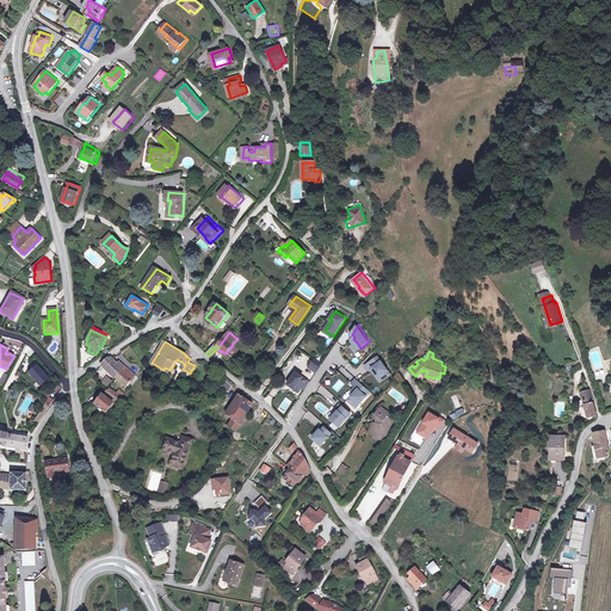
[(371,370),(374,368),(381,376),(384,374),(387,377),(393,374),(390,370),(383,360),(380,356),(368,365),(371,370)]
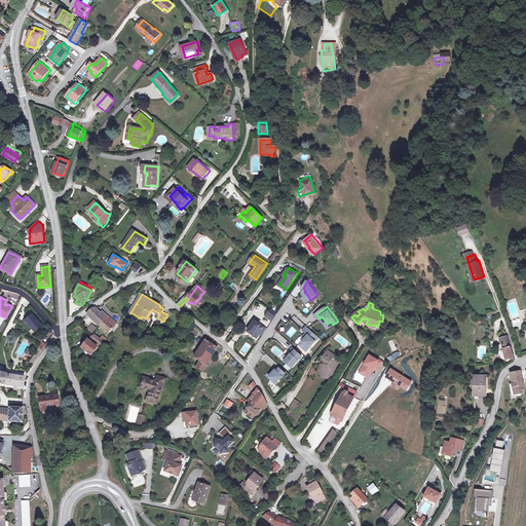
[(88,314),(100,325),(108,315),(104,312),(101,314),(99,312),(100,311),(97,308),(96,310),(95,309),(89,312),(88,314)]
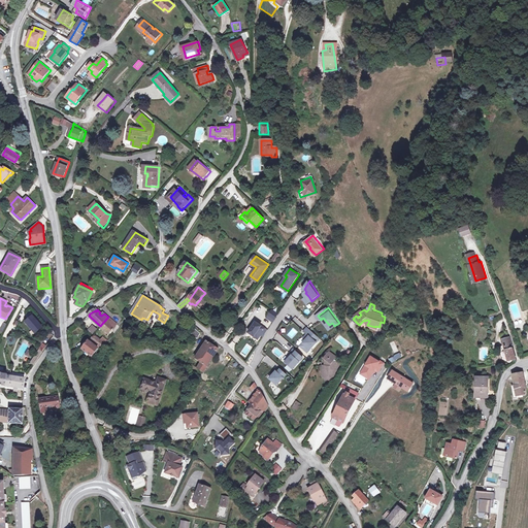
[(269,316),(276,320),(279,315),(273,309),(269,316)]
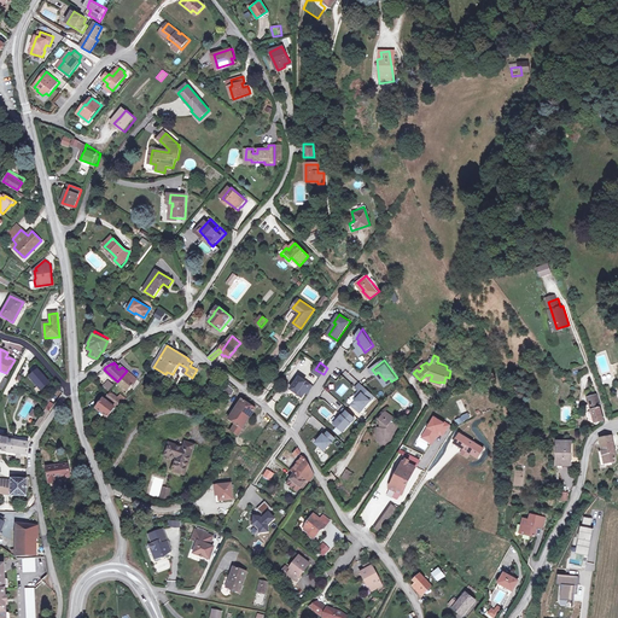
[(36,371),(29,378),(36,386),(39,385),(42,389),(48,384),(36,371)]
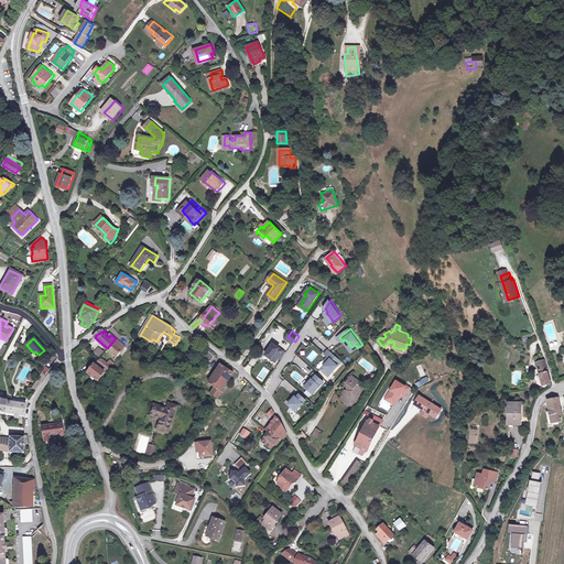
[(125,347),(116,338),(107,348),(116,357),(125,347)]
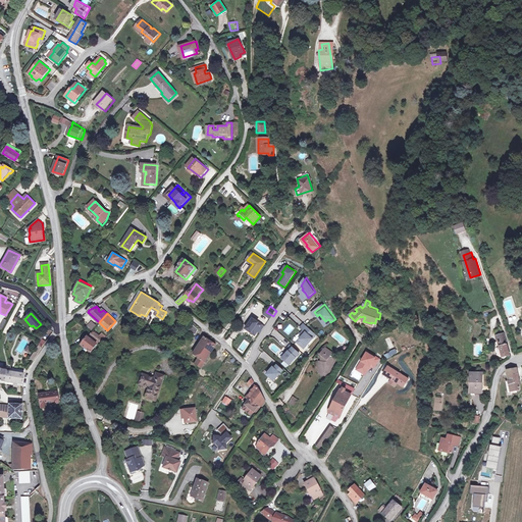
[(263,324),(254,318),(247,328),(254,333),(254,332),(257,334),(261,327),(263,324)]
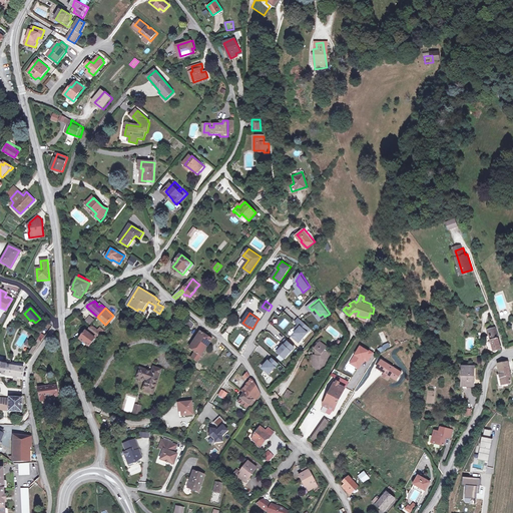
[(301,342),(313,329),(300,318),(297,322),(301,325),(298,329),(299,330),(294,336),(301,342)]
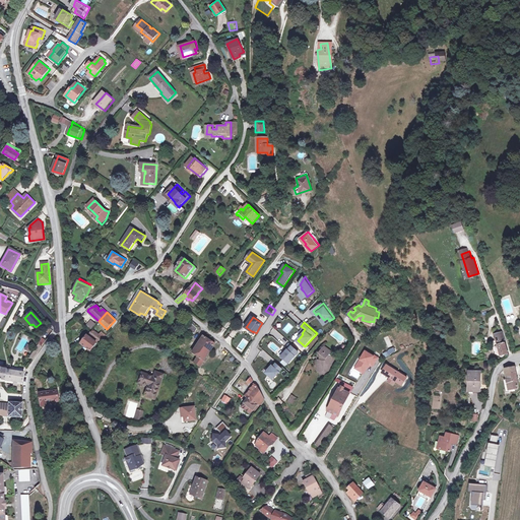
[(198,327),(191,324),(189,330),(195,333),(198,327)]
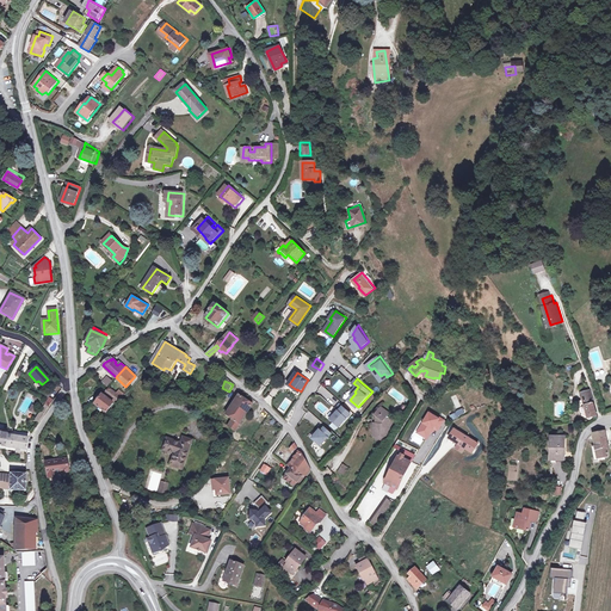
[(597,414),(590,388),(581,390),(588,417),(597,414)]
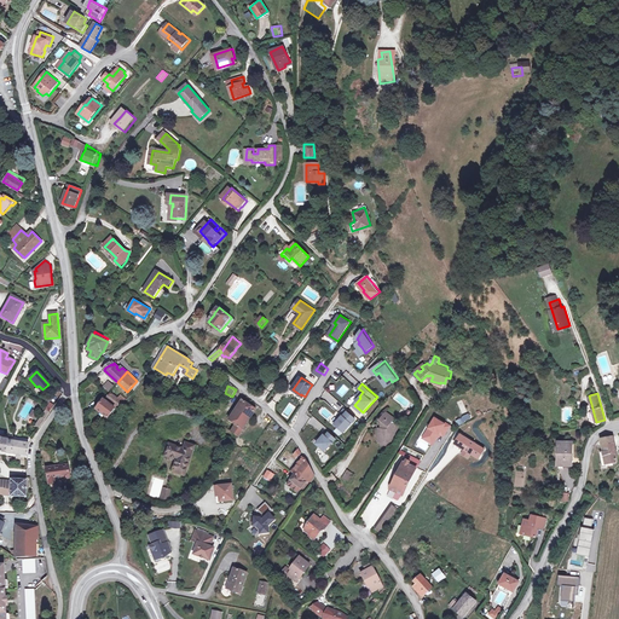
[(108,400),(120,410),(125,404),(119,400),(111,395),(108,400)]
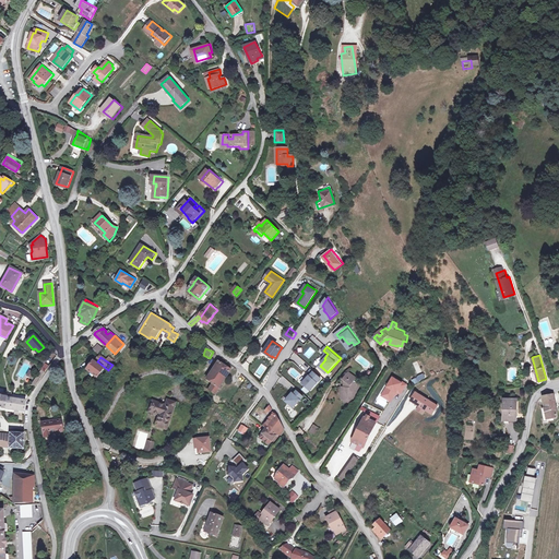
[(104,369),(93,361),(86,371),(97,379),(104,369)]
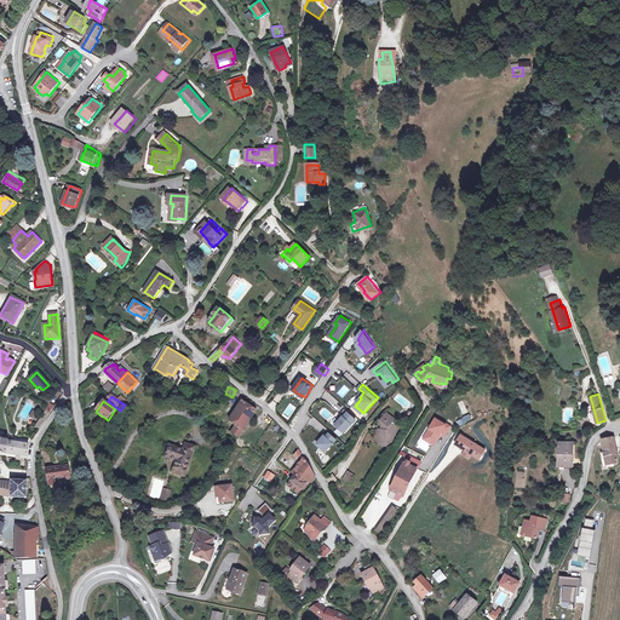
[(242,401),(236,411),(251,420),(253,414),(257,409),(242,401)]
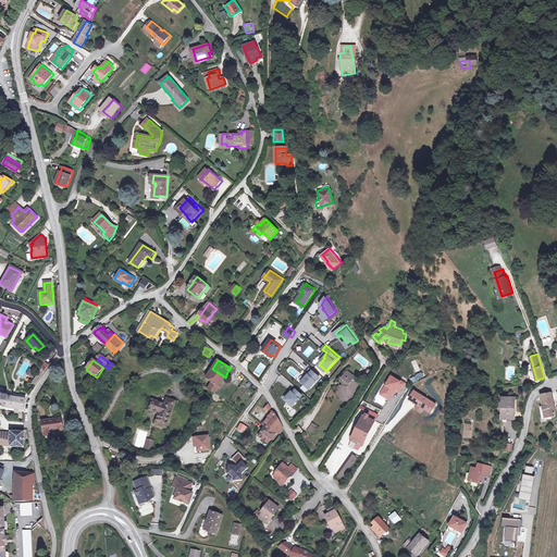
[(310,388),(321,376),(311,368),(307,372),(308,373),(306,376),(307,378),(302,382),(310,388)]
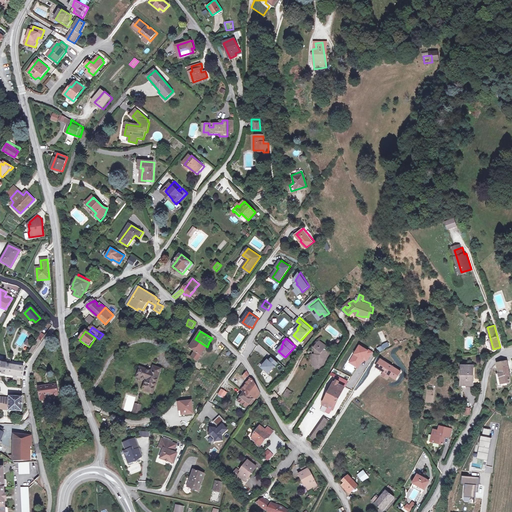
[(202,355),(207,347),(195,339),(190,348),(196,351),(198,352),(194,358),(199,361),(203,355),(202,355)]
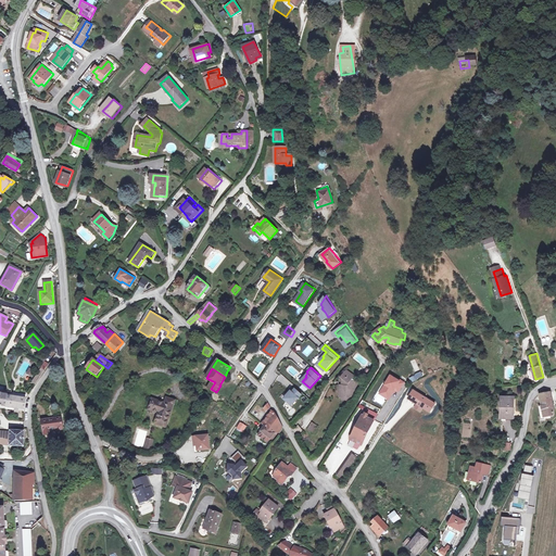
[(36,384),(43,373),(40,370),(33,382),(36,384)]
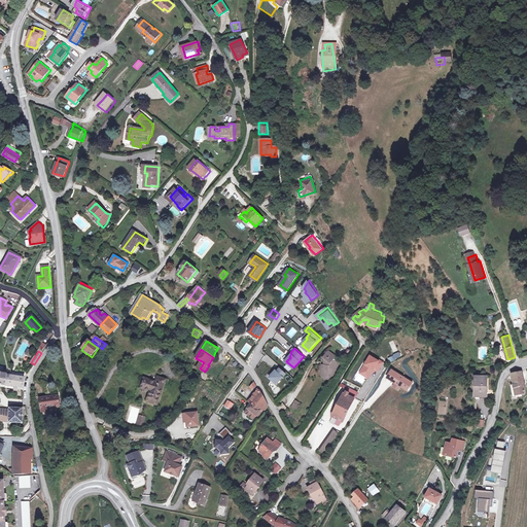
[(332,356),(328,353),(325,358),(328,359),(327,361),(328,362),(327,364),(324,364),(323,373),(325,373),(324,376),(326,376),(329,377),(329,379),(336,380),(336,376),(338,376),(340,366),(343,366),(344,361),(340,361),(337,359),(338,357),(335,354),(332,356)]
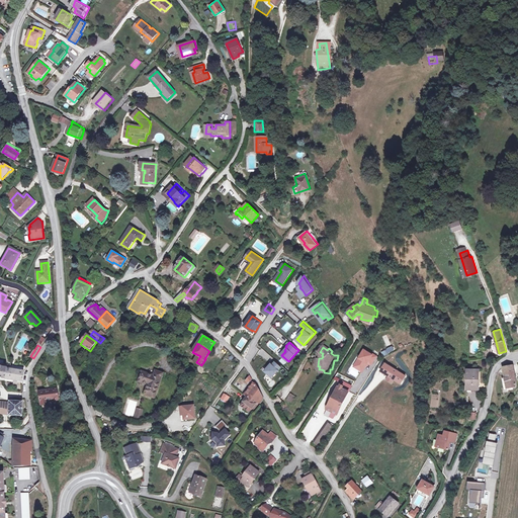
[(369,363),(373,365),(378,357),(374,355),(374,356),(365,351),(361,358),(357,364),(365,369),(369,363)]
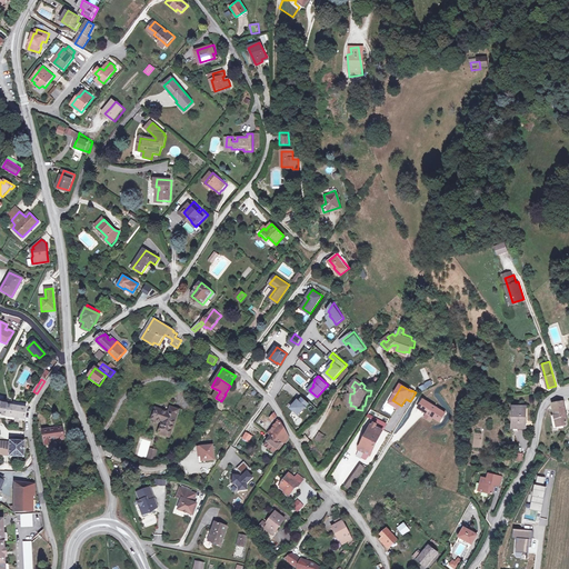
[(295,411),(299,416),(310,403),(303,397),(300,400),(299,399),(292,408),(296,410),(295,411)]
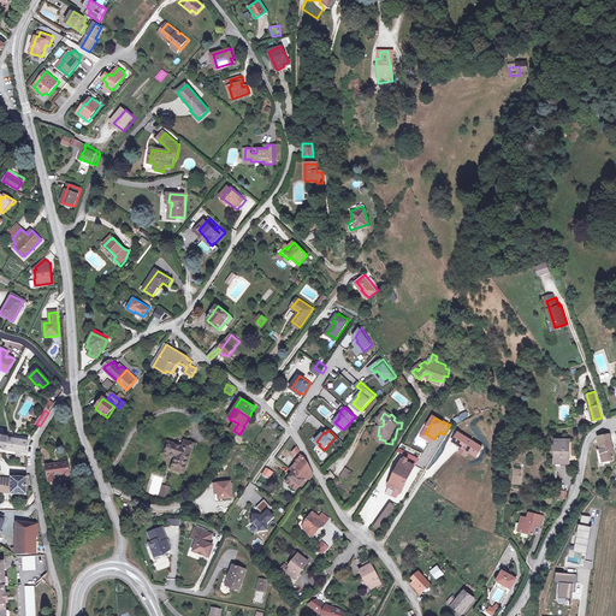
[(0,431),(0,449),(17,452),(21,452),(27,454),(27,452),(29,442),(7,438),(5,437),(5,432),(0,431)]
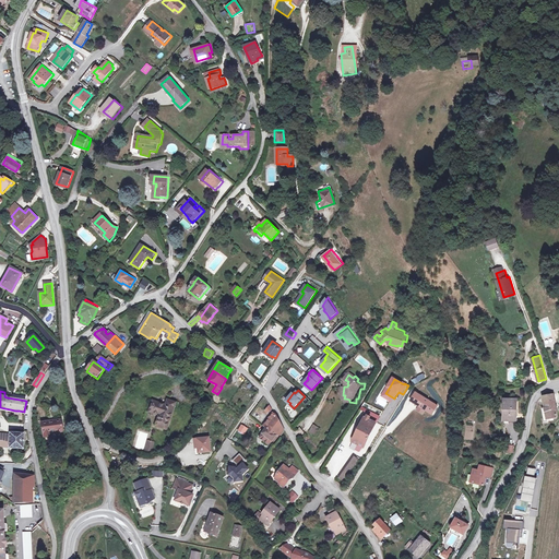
[(555,393),(545,394),(546,407),(548,418),(558,416),(558,413),(555,393)]
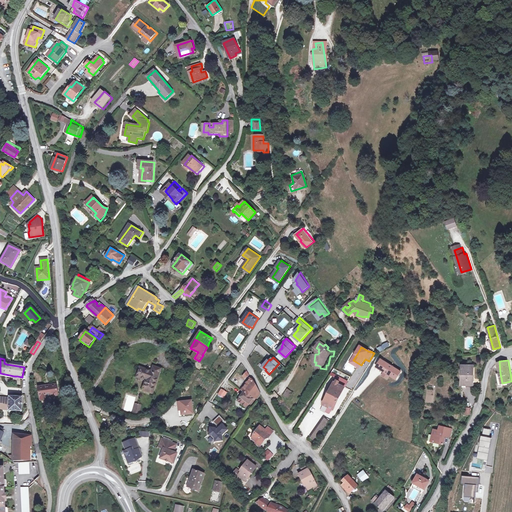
[(473,385),(474,365),(462,365),(462,384),(473,385)]
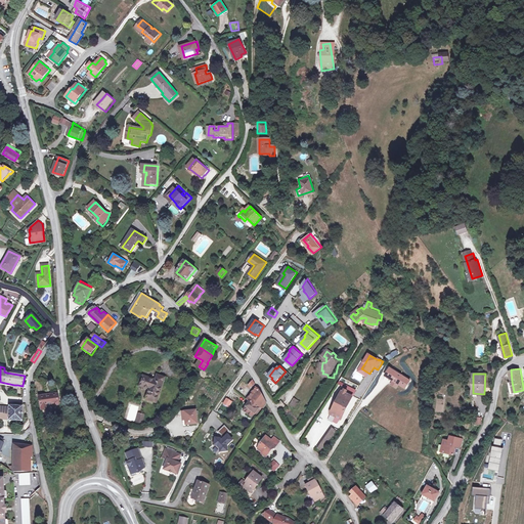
[(167,379),(159,375),(158,377),(164,379),(163,384),(165,384),(167,379)]
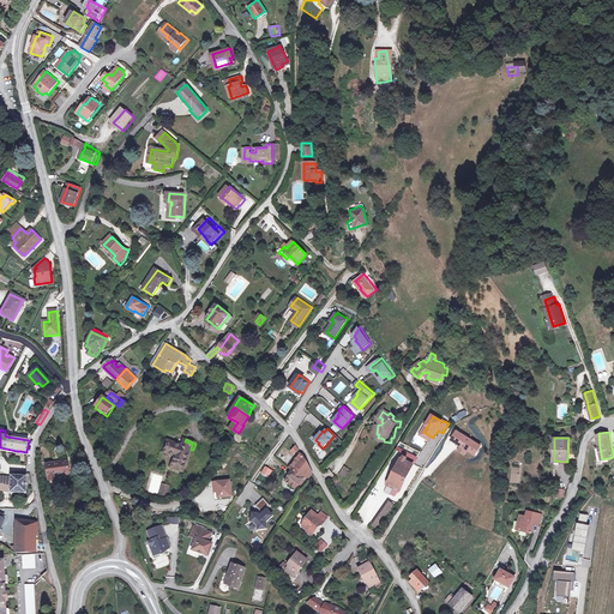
[(182,473),(191,450),(192,444),(185,441),(182,449),(178,447),(179,445),(168,441),(164,452),(174,456),(172,467),(176,468),(176,470),(182,473)]
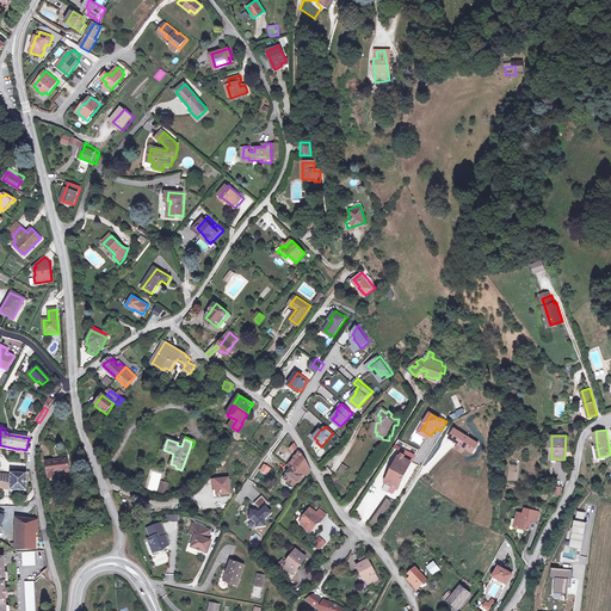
[(406,449),(401,456),(413,462),(417,455),(406,449)]
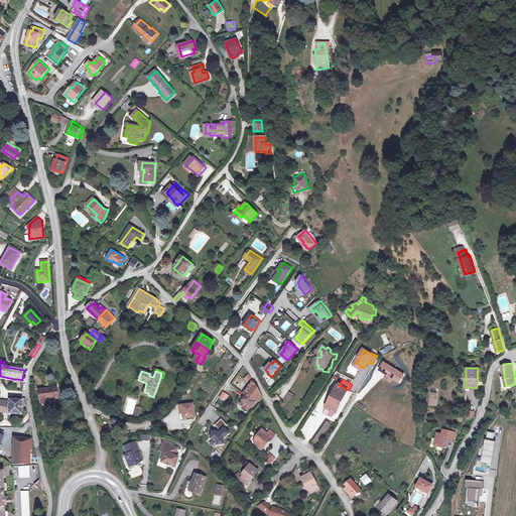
[(263,396),(255,384),(252,388),(251,389),(243,399),(243,400),(251,406),(252,406),(257,400),(259,402),(263,396)]
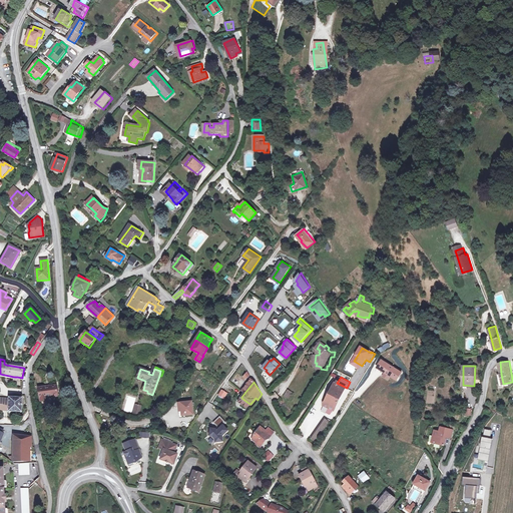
[(329,407),(327,412),(331,414),(332,415),(334,410),(335,410),(347,388),(337,383),(326,405),(329,407)]
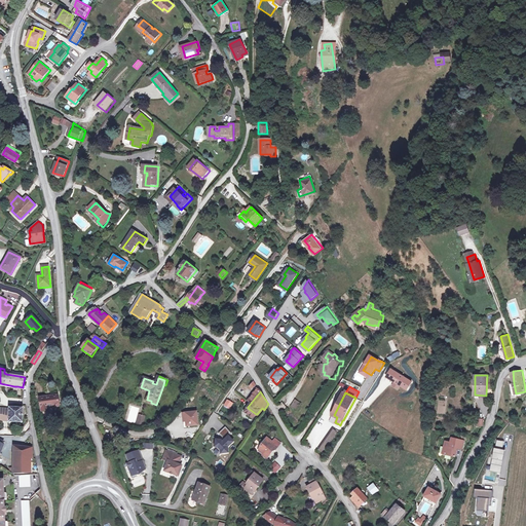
[(48,407),(60,405),(58,395),(39,398),(41,411),(48,410),(48,407)]
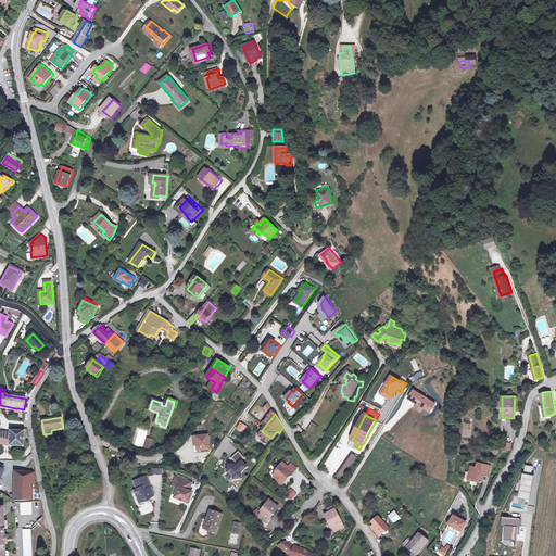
[(320,426),(314,421),(310,429),(315,432),(320,426)]
